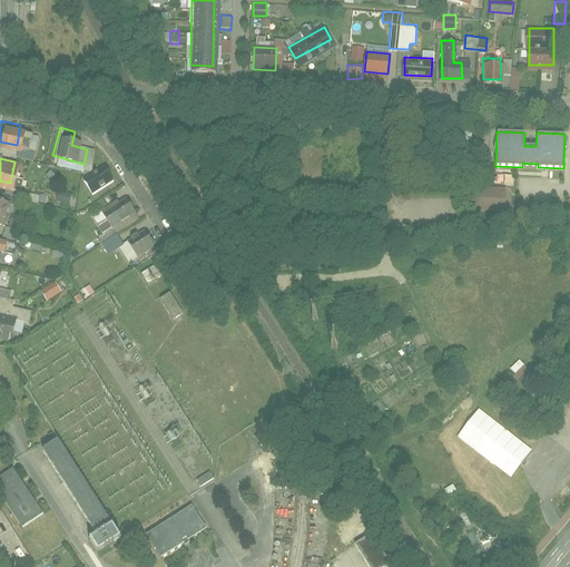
[(108,177),(100,163),(75,176),(84,192),(108,177)]
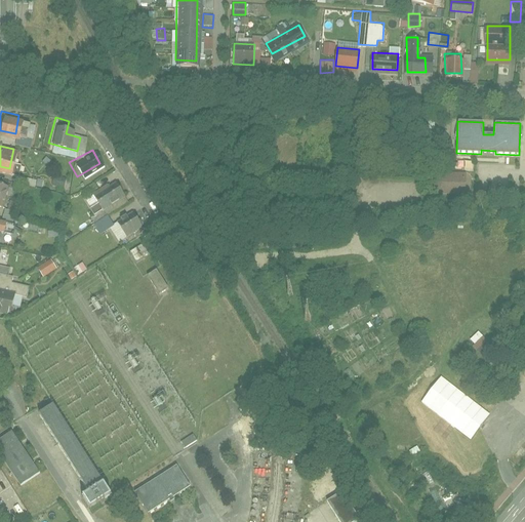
[(436,176),(436,190),(467,191),(467,177),(436,176)]
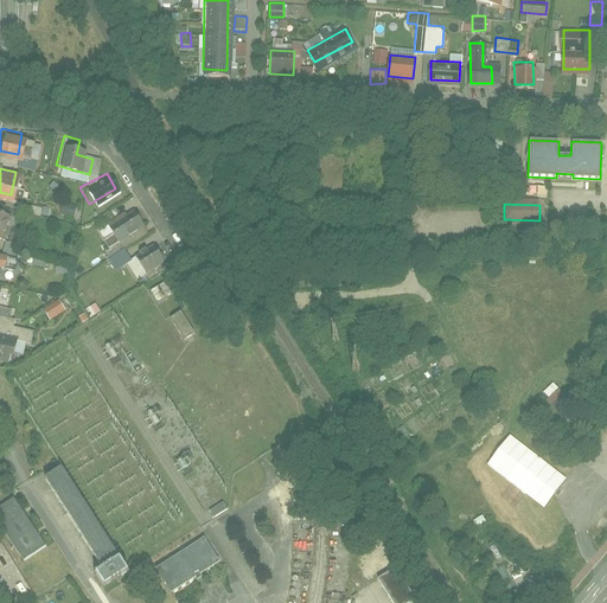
[(114,215),(110,209),(94,218),(98,225),(114,215)]
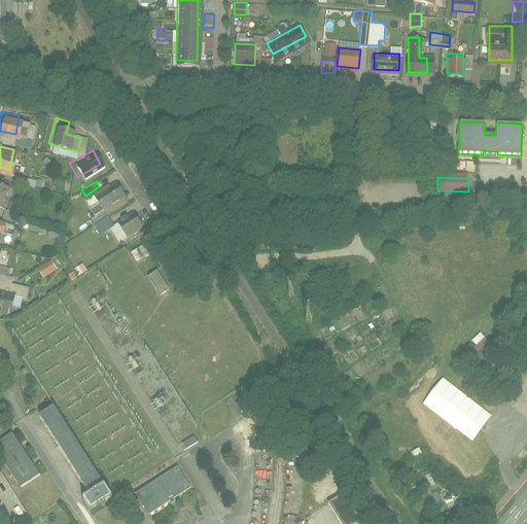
[(108,183),(93,194),(94,195),(99,202),(92,207),(91,208),(95,214),(103,209),(125,195),(126,195),(116,181),(110,185),(108,183)]
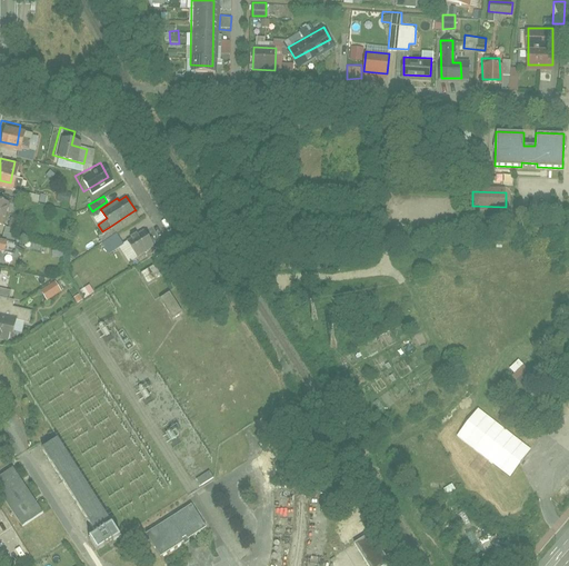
[(107,218),(101,210),(93,215),(99,224),(107,218)]
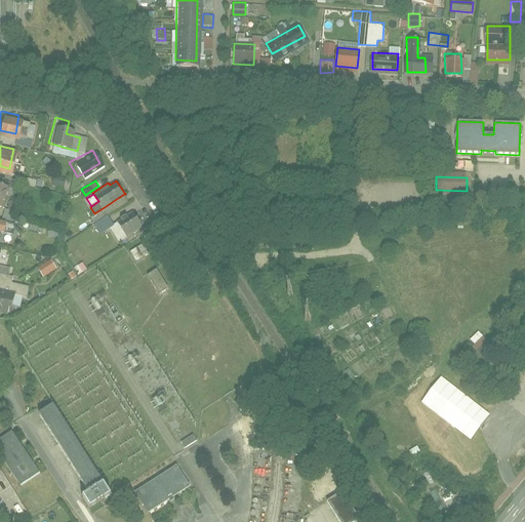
[(124,194),(103,208),(107,213),(127,200),(124,194)]
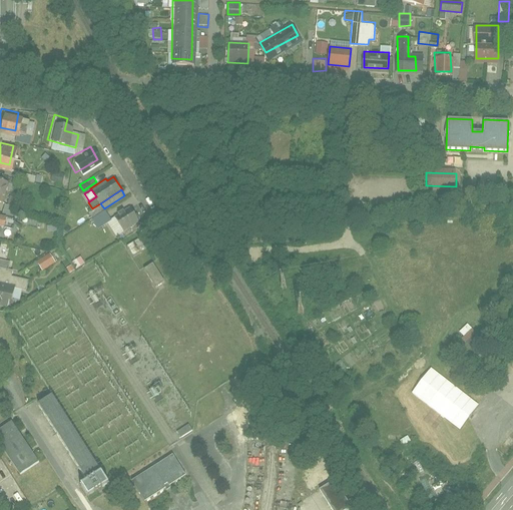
[(104,208),(100,203),(92,208),(94,211),(91,213),(92,216),(104,208)]
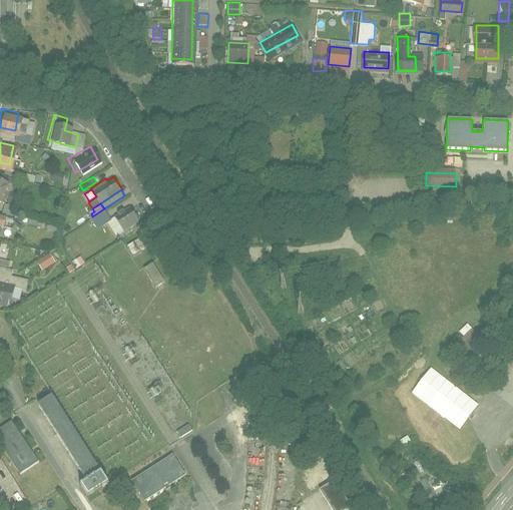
[(133,212),(129,205),(123,209),(122,206),(117,209),(119,212),(114,215),(123,229),(138,220),(137,219),(138,219),(139,217),(136,212),(134,212),(133,212)]
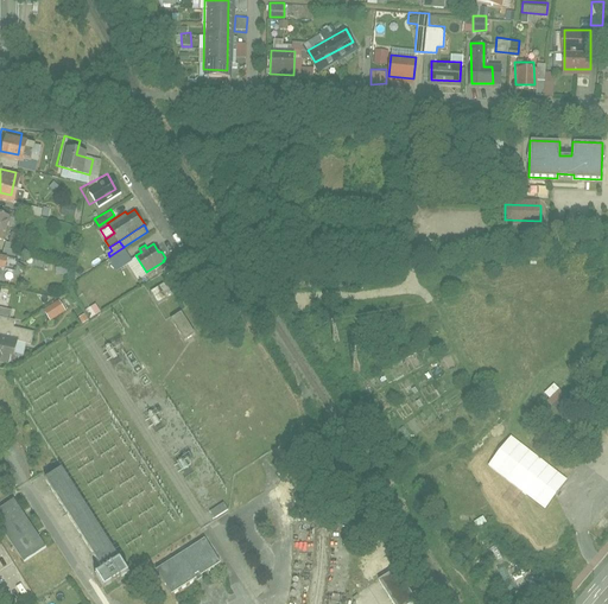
[(125,248),(124,247),(109,256),(118,268),(127,261),(132,259),(125,248)]
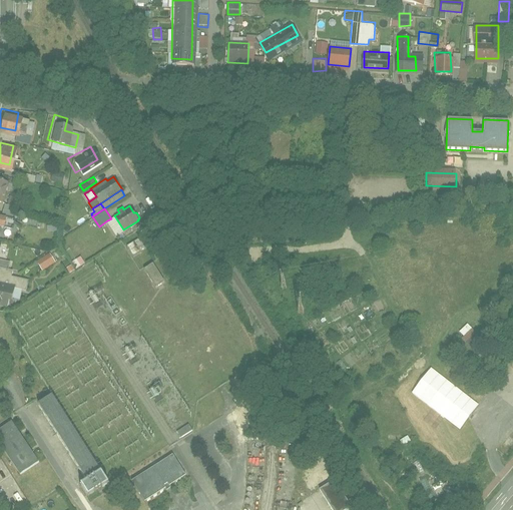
[(107,220),(116,234),(123,229),(114,215),(111,218),(107,220)]
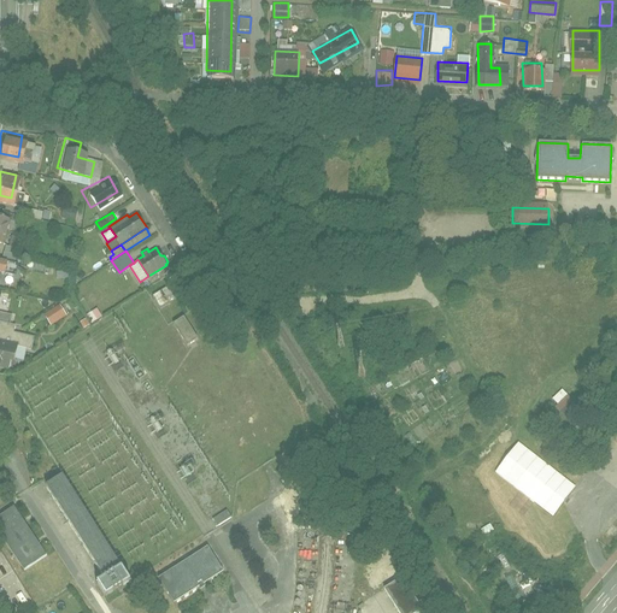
[(160,289),(169,304),(176,299),(168,284),(160,289)]
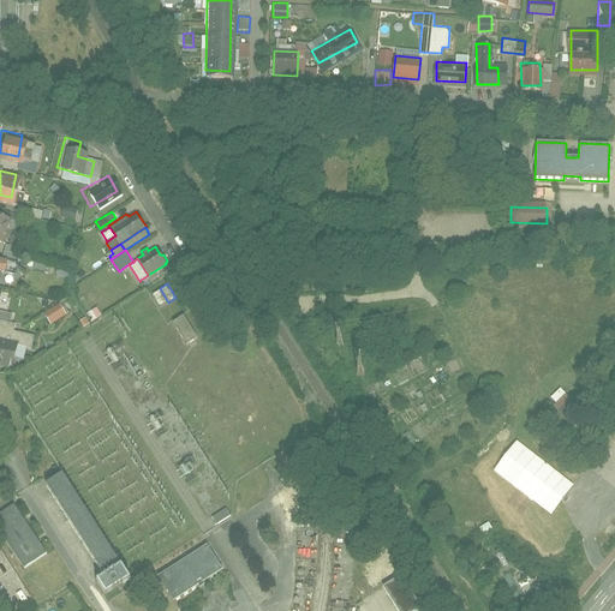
[(64,297),(48,304),(54,317),(70,311),(64,297)]
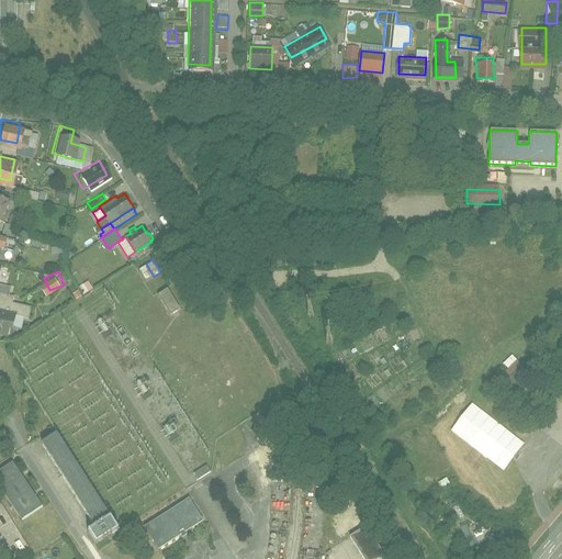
[(89,279),(80,283),(83,291),(92,287),(89,279)]
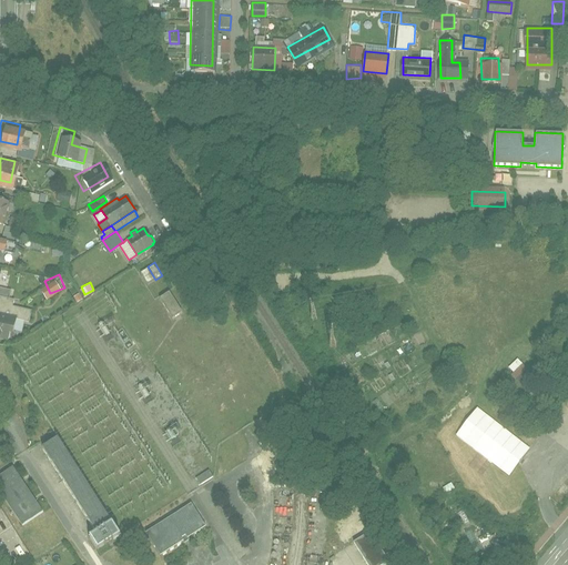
[(180,309),(165,285),(153,293),(168,316),(180,309)]
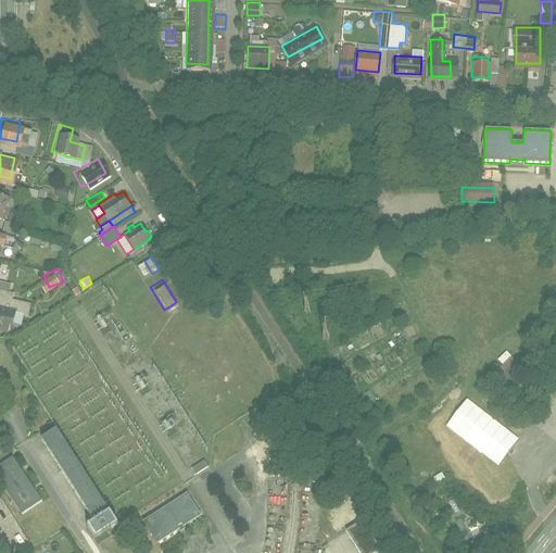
[(0,329),(5,330),(10,313),(0,310),(0,329)]
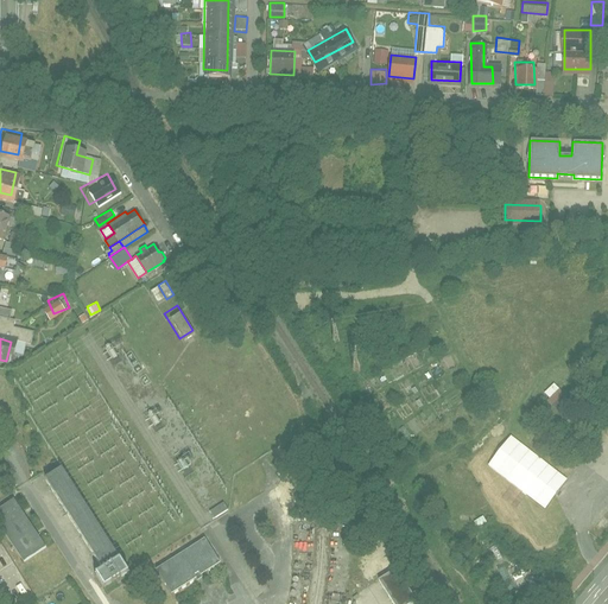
[(568,395),(553,381),(532,401),(548,417),(568,395)]
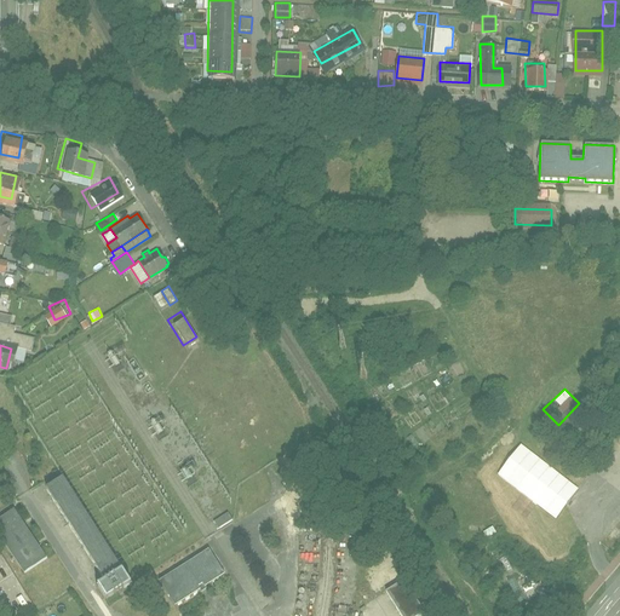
[(99,580),(92,585),(101,598),(127,581),(59,476),(44,487),(99,580)]
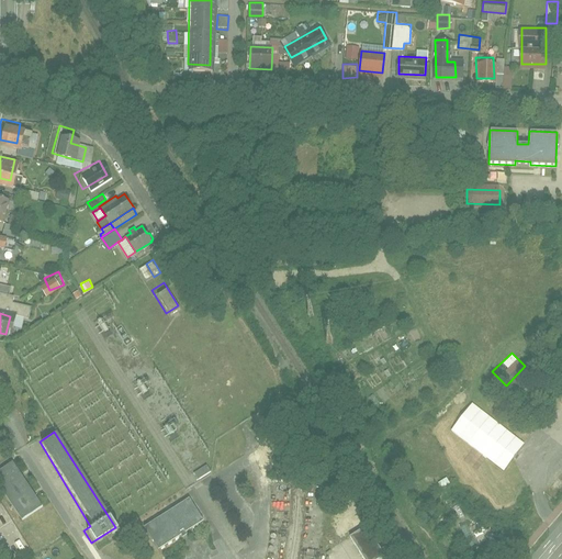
[(10,457),(0,464),(0,485),(19,514),(38,501),(10,457)]
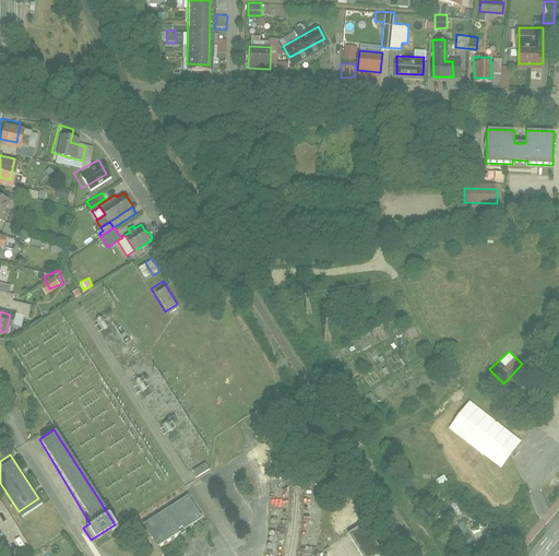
[(207,462),(193,470),(197,475),(210,466),(207,462)]
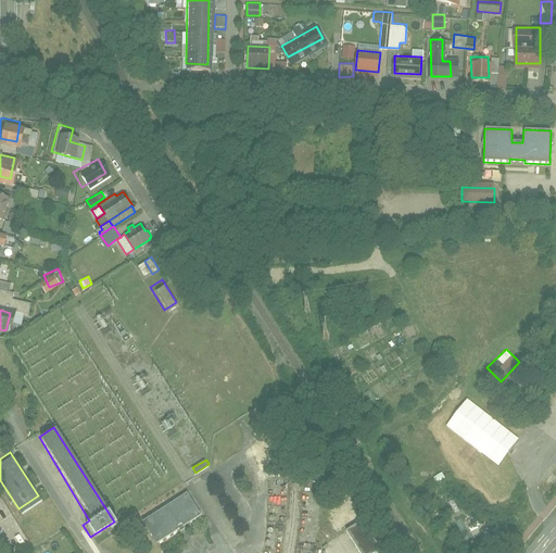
[(201,508),(186,485),(135,516),(149,541),(201,508)]
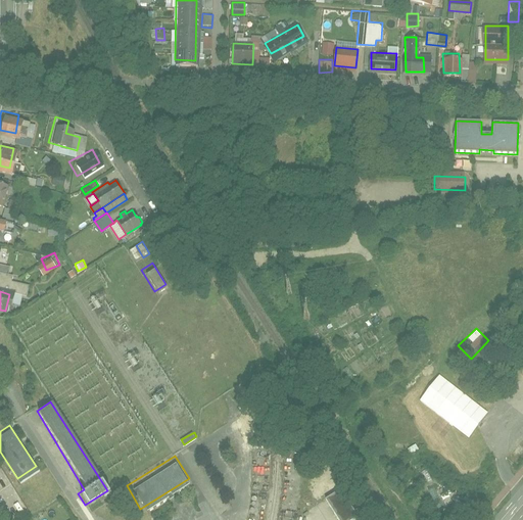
[(341,519),(358,509),(340,483),(324,495),(340,519),(341,519)]
